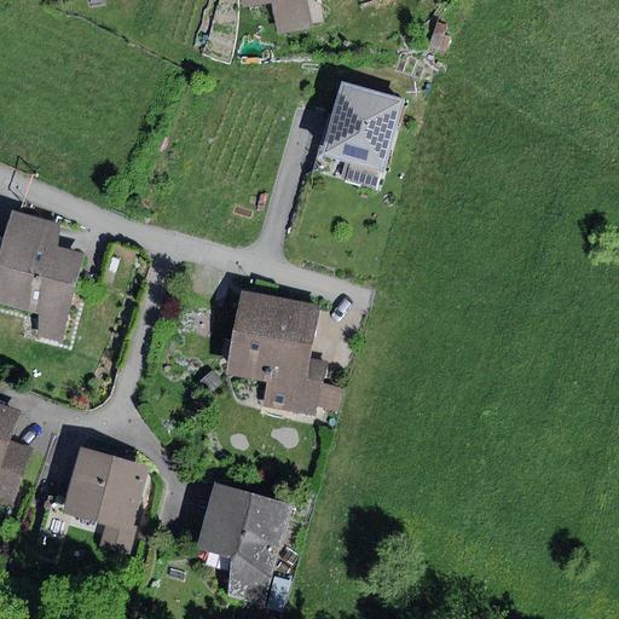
[(243,0),(246,9),(275,3),(279,34),(312,29),(307,0),(243,0)]
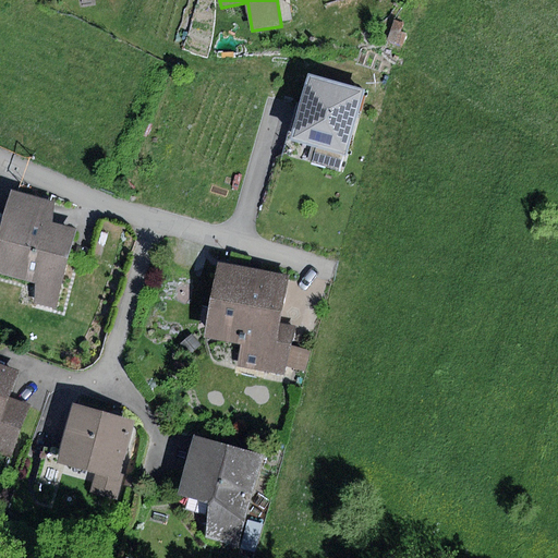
[(366,93),(311,77),(293,141),(315,146),(311,165),(344,173),(366,93)]
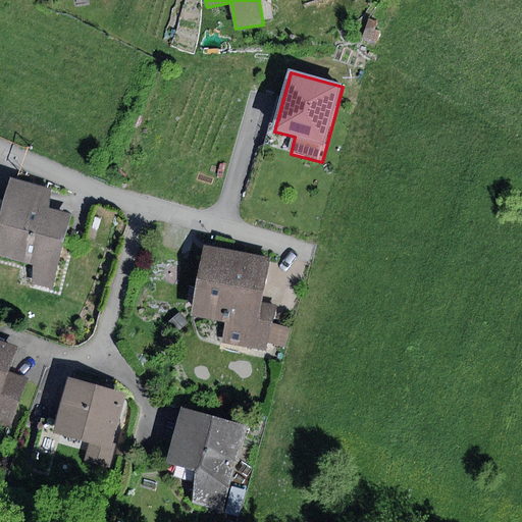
[(51,190),(11,178),(5,202),(0,221),(0,256),(33,264),(33,282),(52,288),(72,215),(50,209),(51,190)]
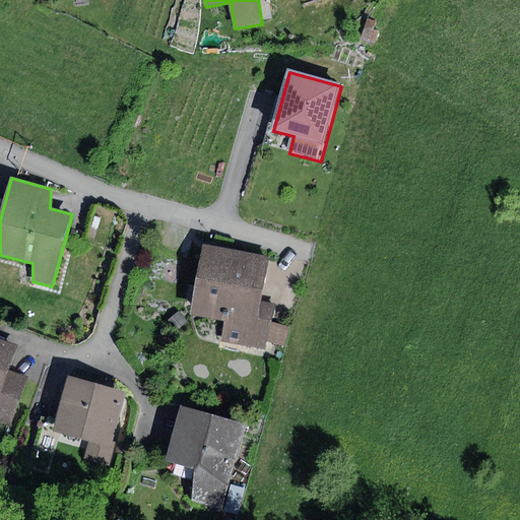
[(268,257),(205,245),(192,317),(223,323),(219,342),(265,351),(266,342),(270,322),(256,319),(268,257)]
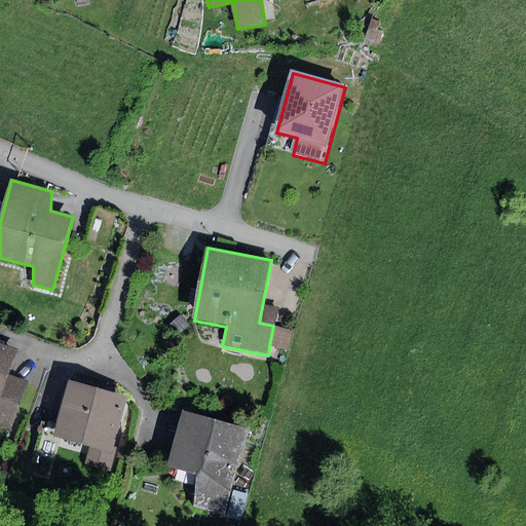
[(181,315),(170,324),(179,335),(189,327),(181,315)]
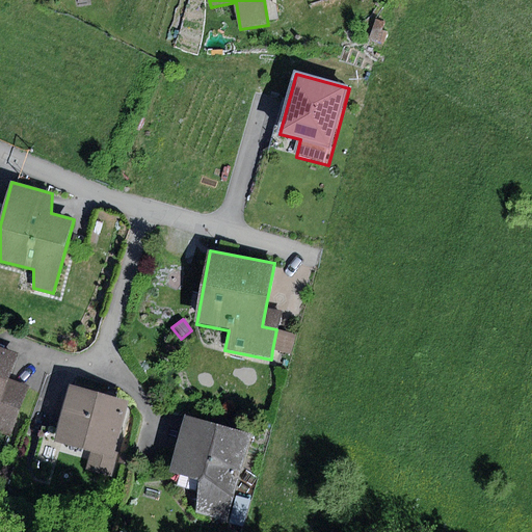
[(297,335),(276,329),(272,350),(292,355),(297,335)]
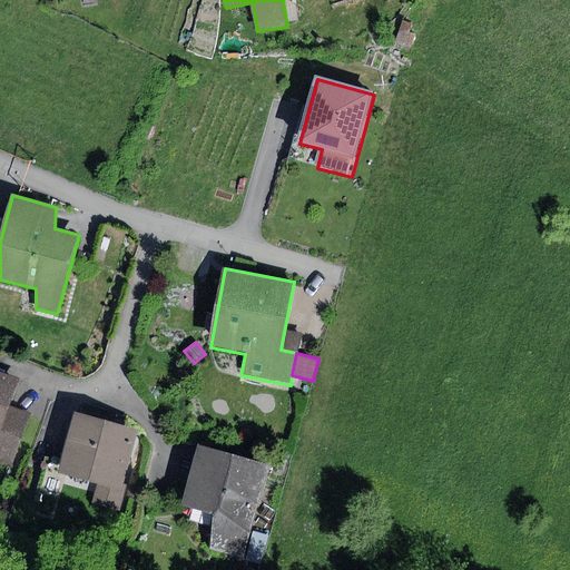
[(19,380),(0,372),(0,433),(10,408),(19,380)]
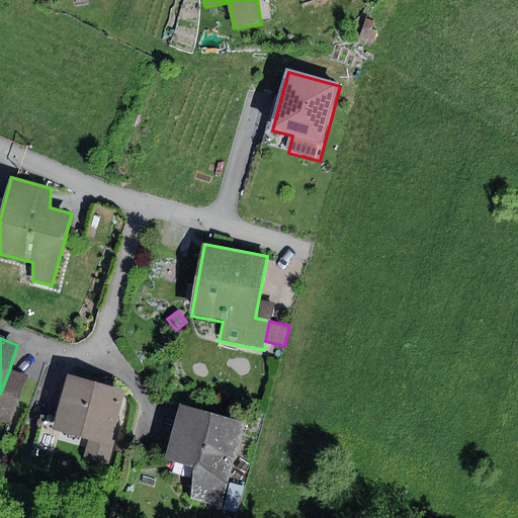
[(28,377),(9,370),(0,394),(0,422),(10,426),(28,377)]
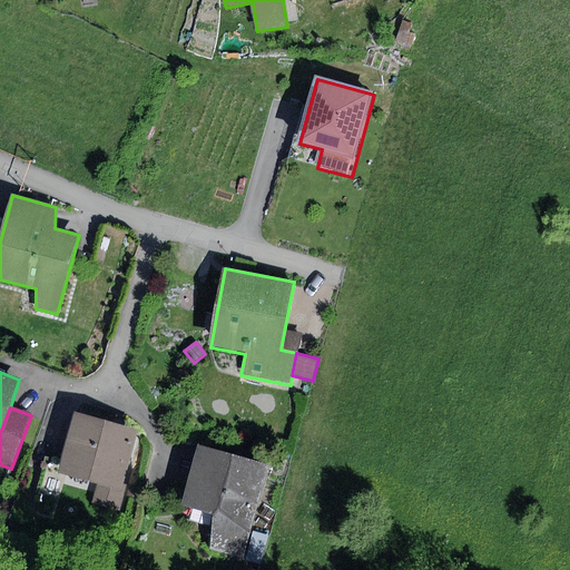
[(140,431),(76,413),(62,461),(59,473),(124,491),(140,431)]
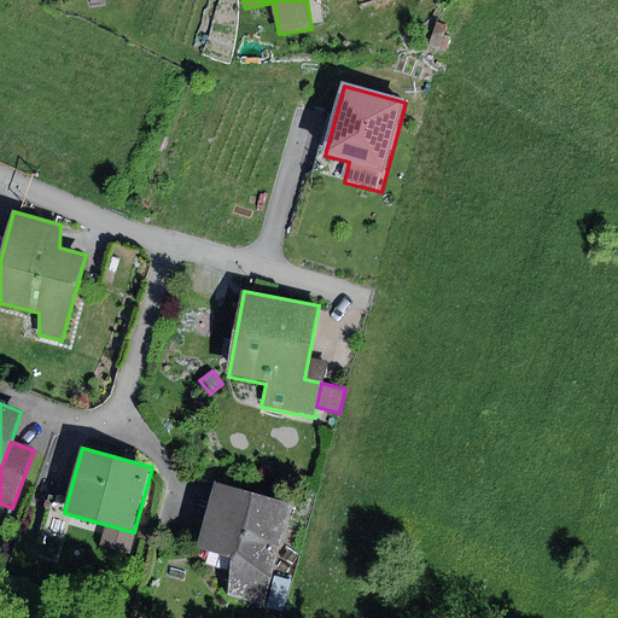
[(292,506),(217,484),(199,549),(231,558),(232,565),(272,577),(292,506)]
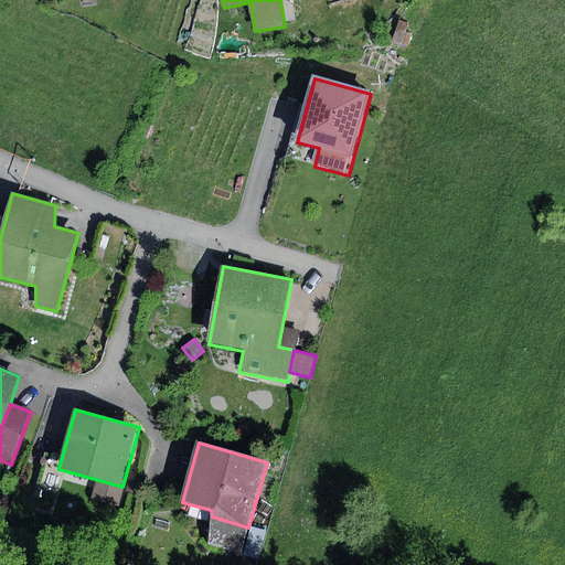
[(59,469),(62,457),(44,451),(34,487),(52,492),(59,469)]
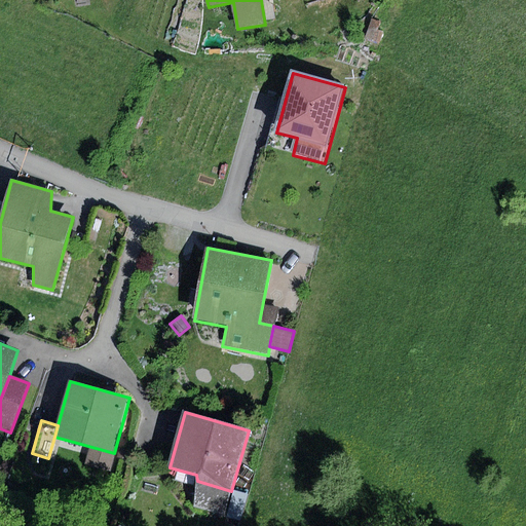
[(231,491),(197,481),(194,508),(226,516),(231,491)]
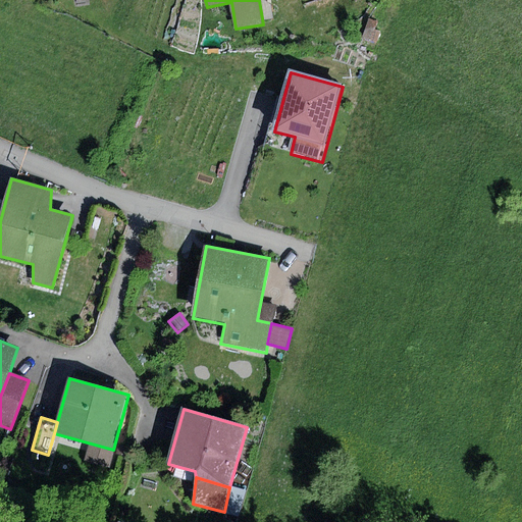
All buildings are outlined.
